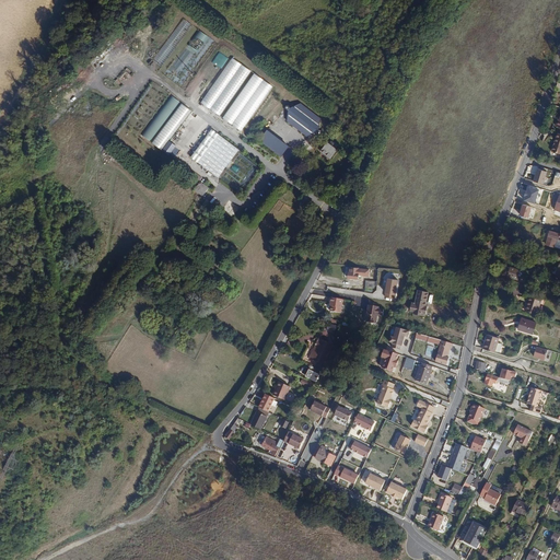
[(201,31),(190,45),(199,51),(210,37),(201,31)]
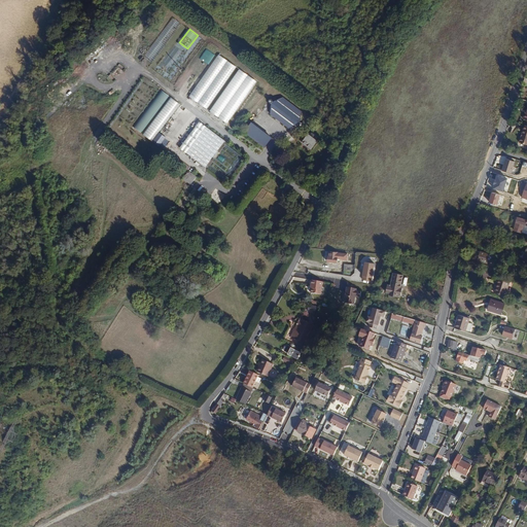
[(220,55),(190,97),(208,109),(238,67),(220,55)]
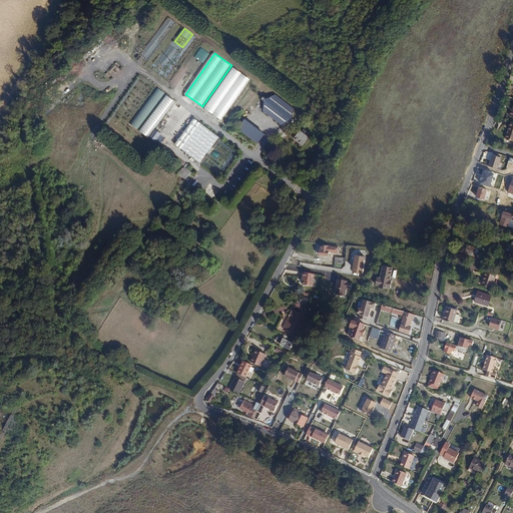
[(222,120),(251,79),(234,67),(205,108),(222,120)]
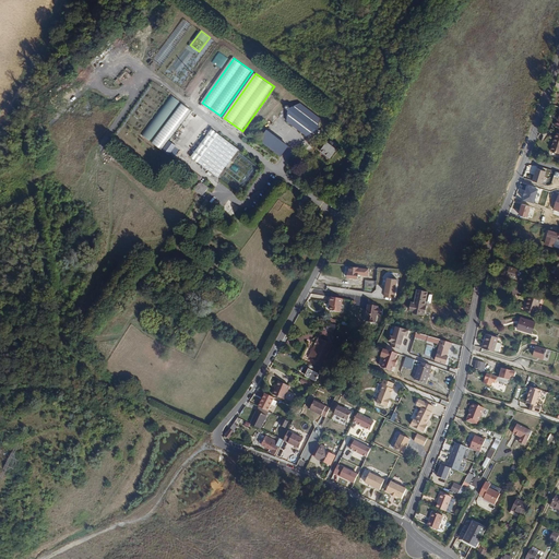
[(174,94),(142,134),(151,142),(182,100),(174,94)]
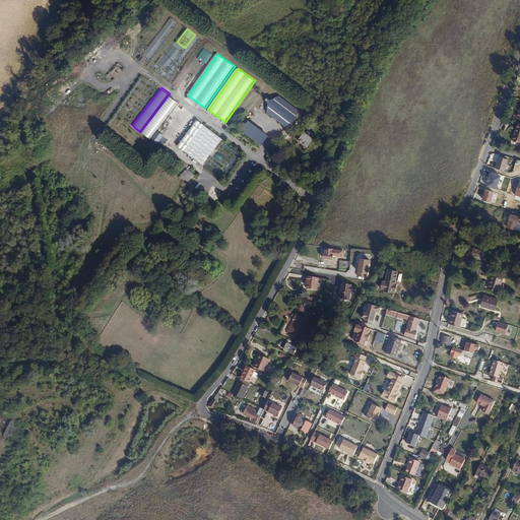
[(170,96),(142,133),(150,139),(179,103),(170,96)]
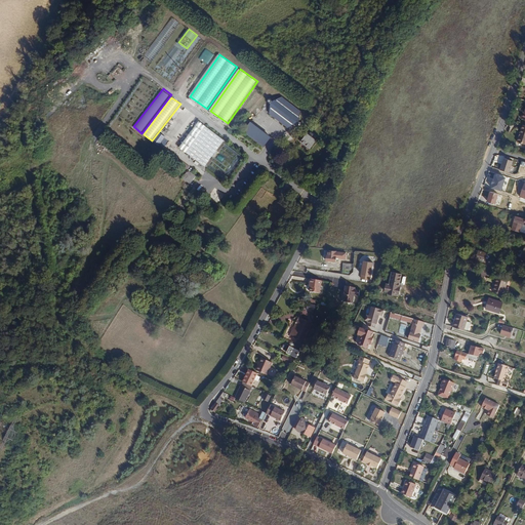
[(270,104),(272,104),(271,114),(290,128),(299,124),(299,125),(300,126),(303,126),(304,125),(304,124),(304,123),(303,122),(301,122),(303,112),(283,97),(274,102),(274,101),(273,99),(272,99),(270,99),(270,101),(270,103),(270,104)]
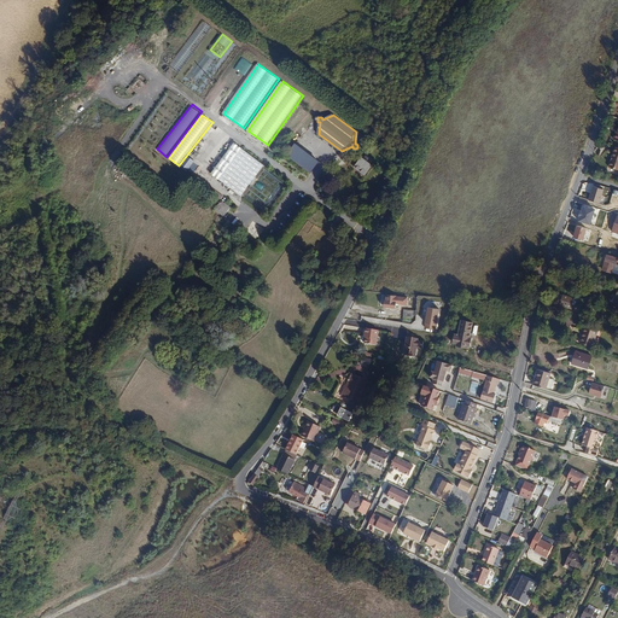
[(244,149),(235,143),(211,174),(220,180),(244,149)]
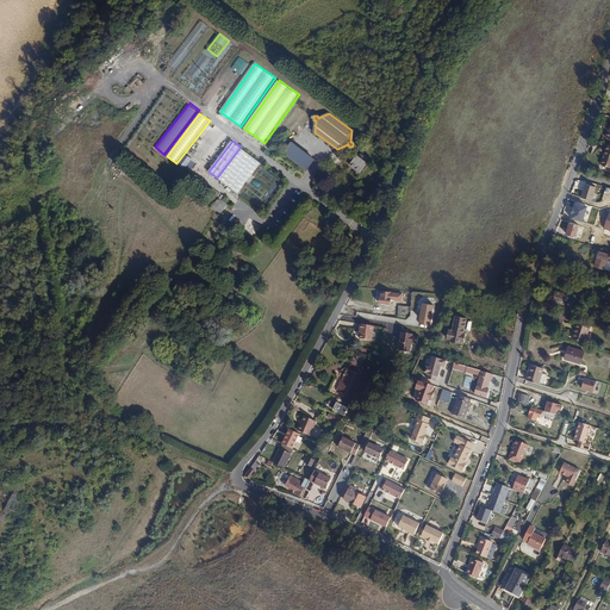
[(284,154),(309,172),(316,161),(292,143),(288,148),(284,154)]
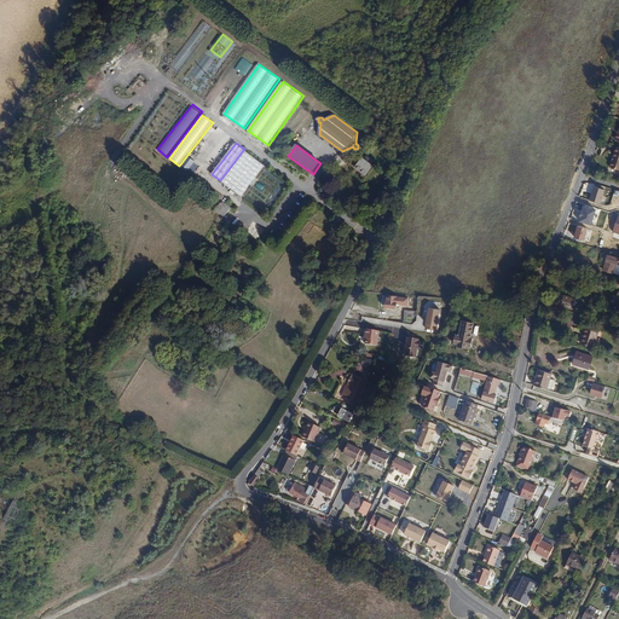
[(266,166),(244,149),(220,180),(242,197),(266,166)]
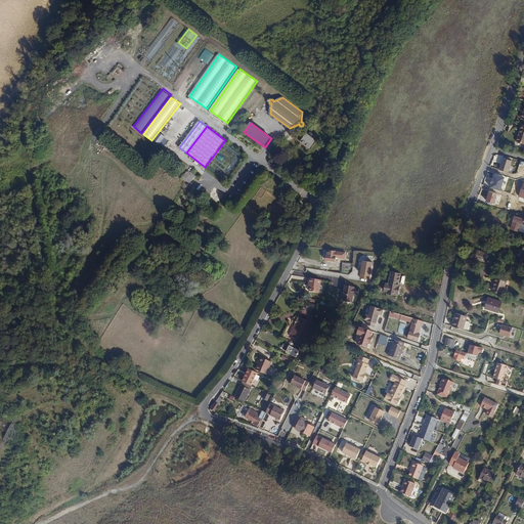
[(308,134),(302,142),(312,149),(318,140),(317,140),(313,137),(315,135),(312,133),(311,135),(308,134)]
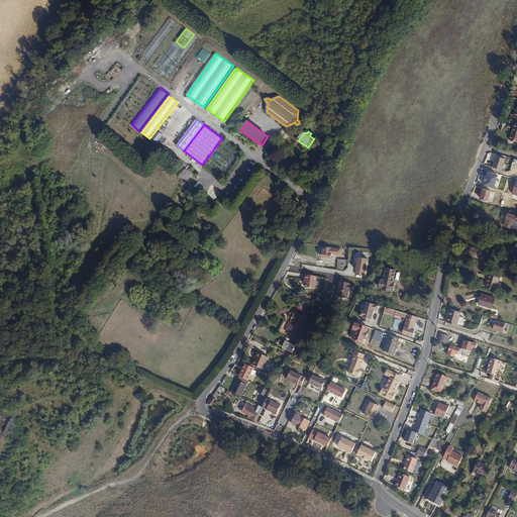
[(165,147),(162,150),(185,168),(188,165),(165,147)]
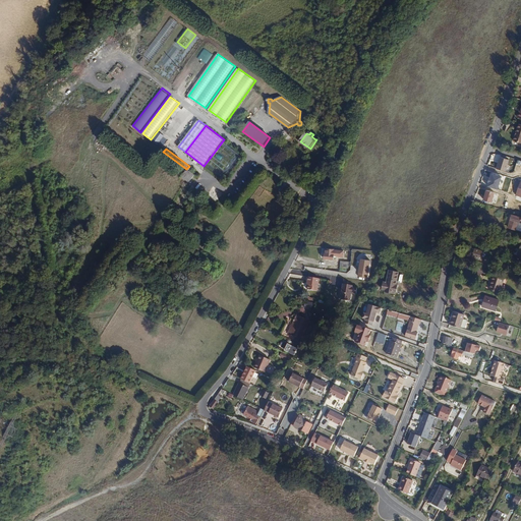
[(506,172),(510,161),(500,158),(497,169),(506,172)]
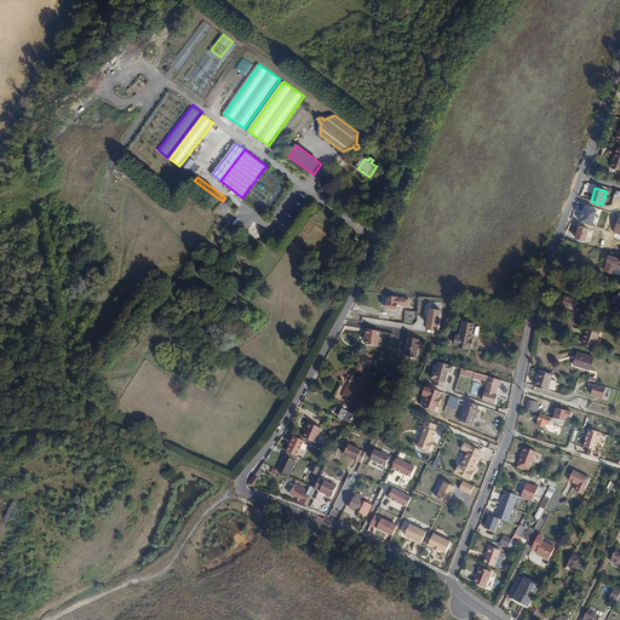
[(233,208),(223,202),(216,211),(225,218),(233,208)]
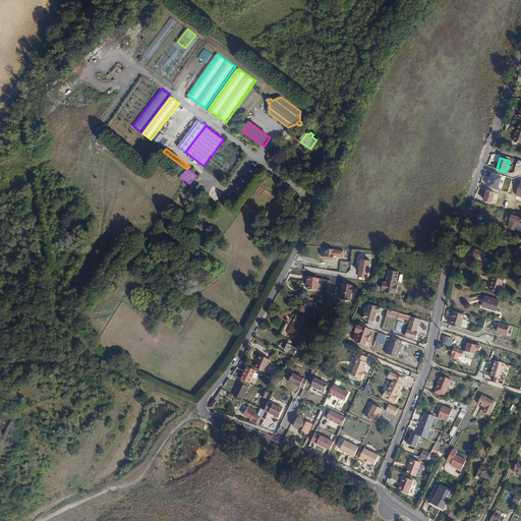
[(498,190),(502,177),(493,174),(490,178),(489,178),(488,183),(489,183),(488,187),(498,190)]
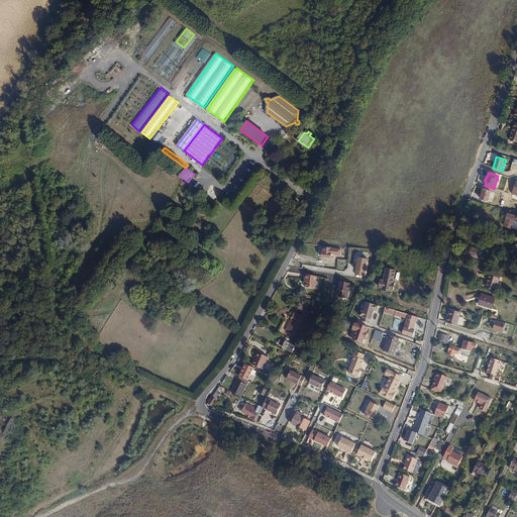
[(516,178),(512,177),(507,191),(512,193),(513,193),(516,194),(516,178)]
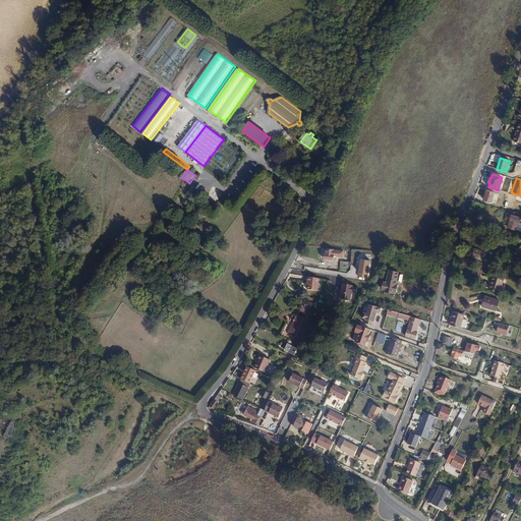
[(495,193),(486,190),(484,200),(491,203),(495,193)]
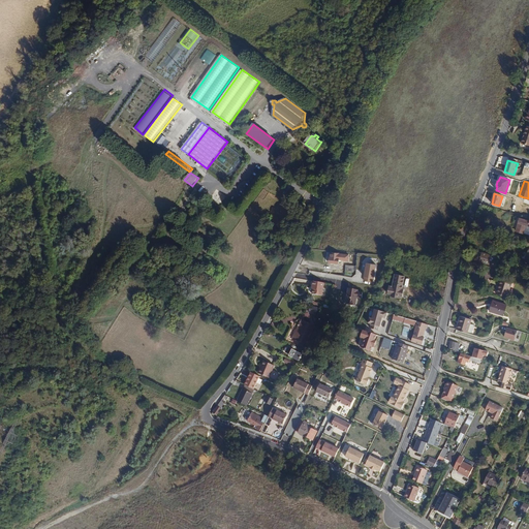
[(528,220),(520,218),(516,230),(523,232),(526,225),(528,225),(528,220)]
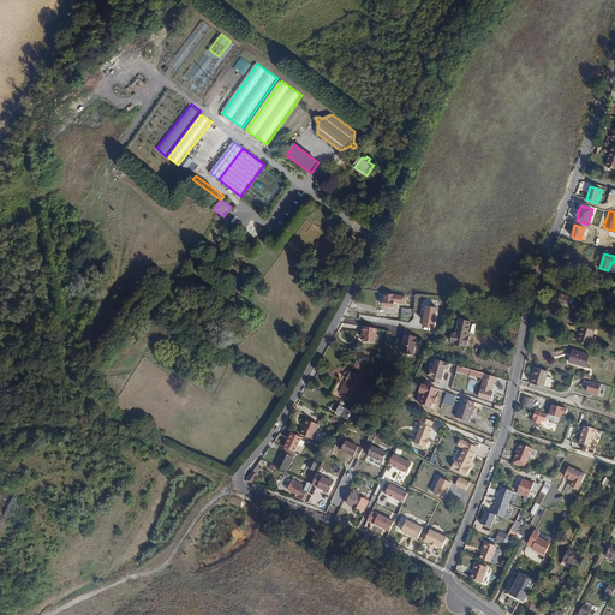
[(557,303),(568,305),(569,302),(572,303),(574,297),(561,293),(557,303)]
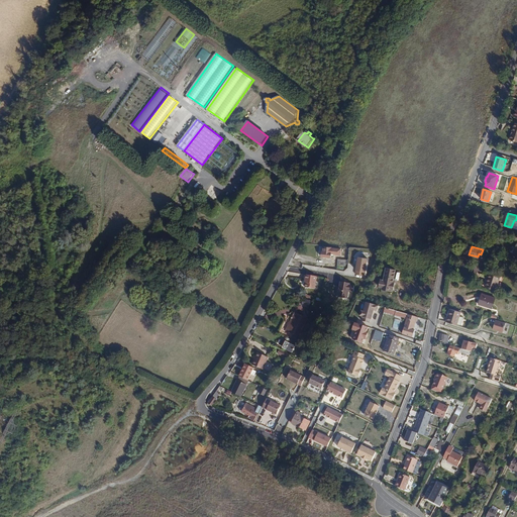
[(341,248),(322,247),(322,257),(331,259),(331,255),(340,256),(341,248)]
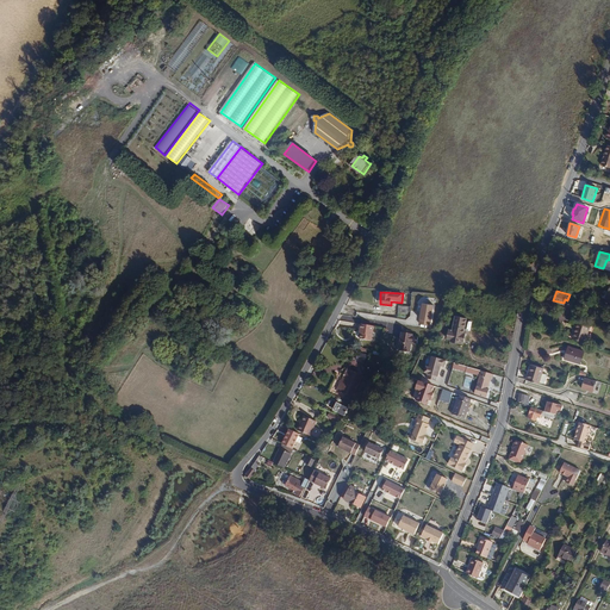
[(435,304),(423,303),(419,323),(430,325),(430,321),(433,321),(435,304)]
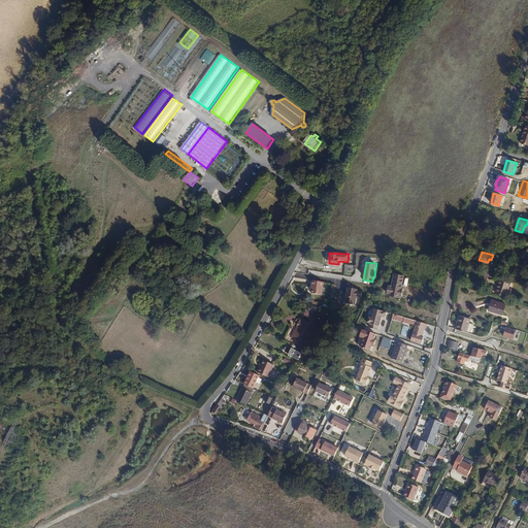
[(355,273),(355,265),(344,264),(344,272),(355,273)]
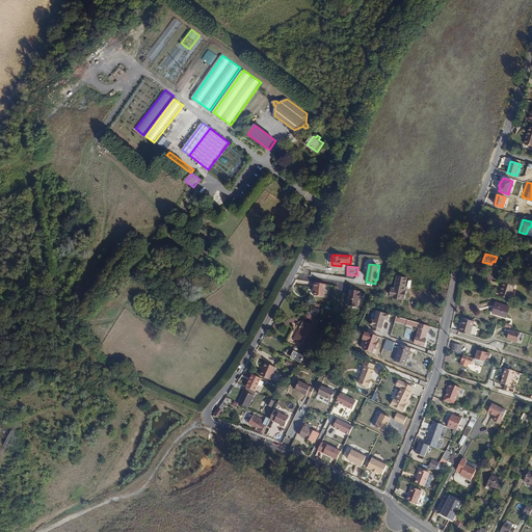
[(405,290),(407,277),(397,275),(395,288),(391,287),(390,296),(393,296),(392,298),(402,300),(403,298),(405,298),(406,291),(405,290)]
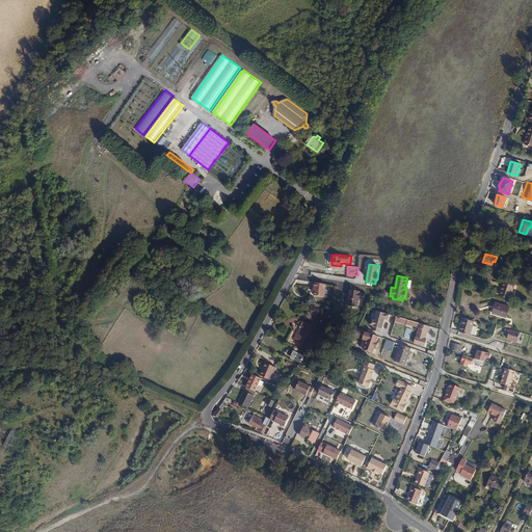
[(499,294),(509,297),(514,283),(502,278),(499,287),(500,288),(499,294)]
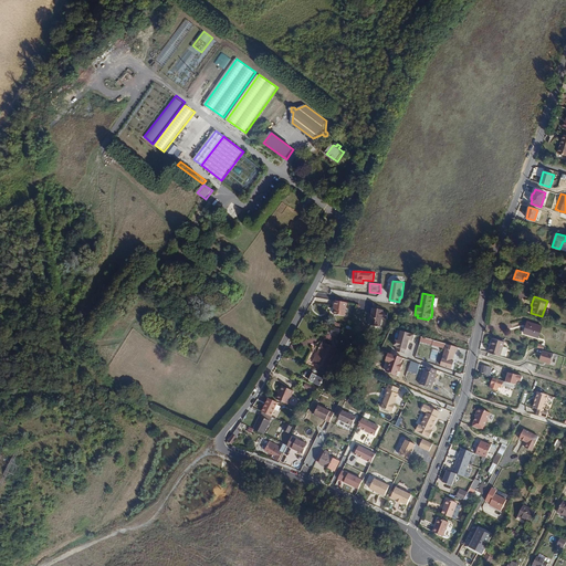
[(345,317),(347,303),(335,301),(333,315),(345,317)]
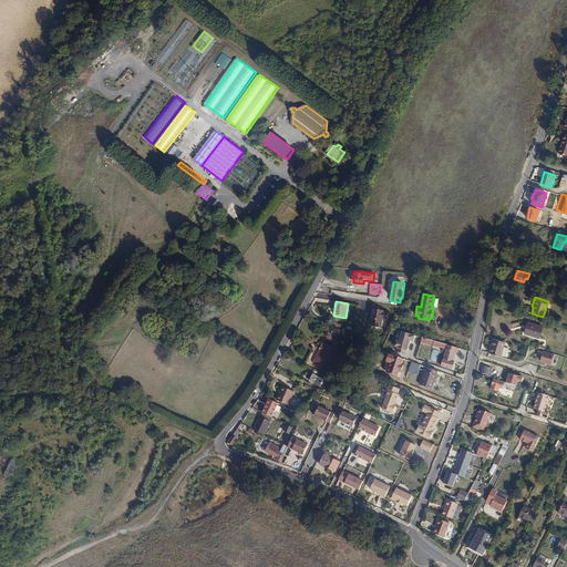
[(388,320),(389,313),(383,312),(384,310),(374,309),(372,326),(381,328),(382,319),(388,320)]
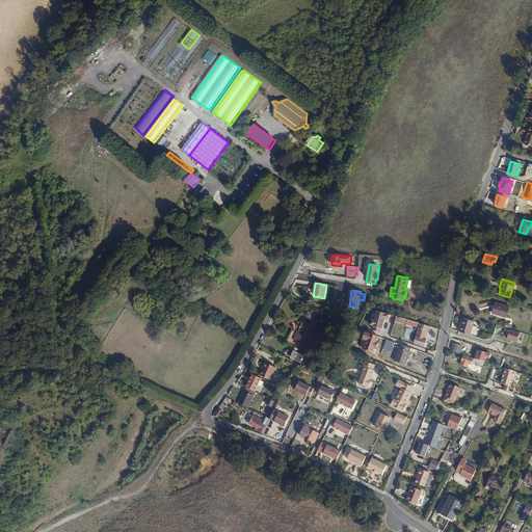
[(509,306),(496,301),(491,313),(506,317),(509,306)]
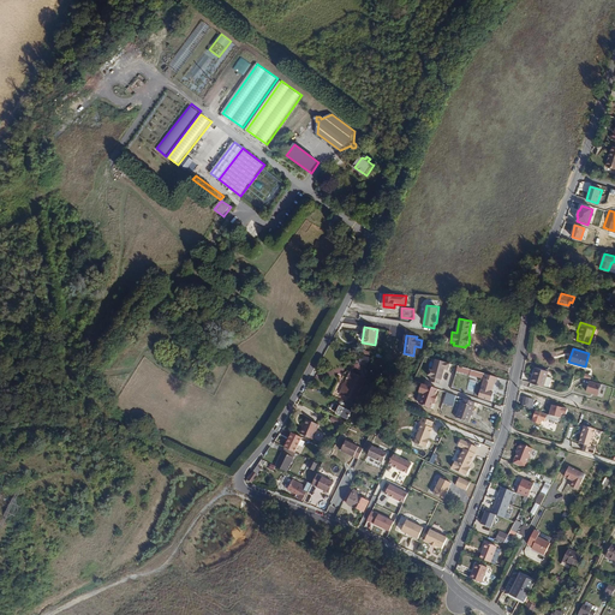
[(362,356),(359,363),(368,365),(370,358),(362,356)]
